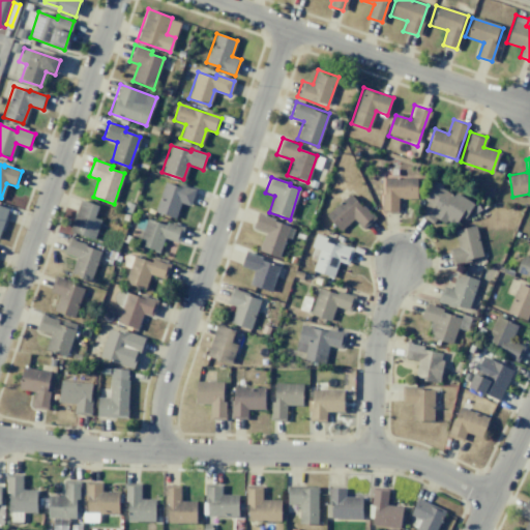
[(416,177),(416,199),(398,199),(398,212),(380,212),(380,194),(384,194),(384,177),(416,177)]
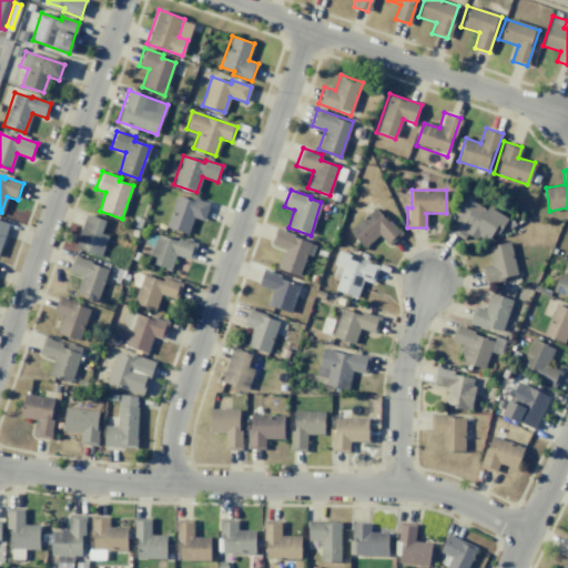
[(464,191),(475,198),(473,201),(486,209),(487,206),(508,219),(498,234),(494,232),(488,241),(478,235),(476,239),(467,233),(464,239),(449,230),(458,215),(452,211),(464,191)]
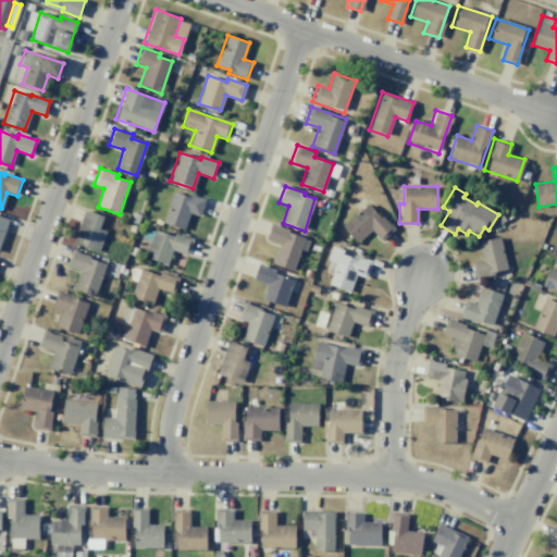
[(187,193),(206,199),(199,217),(189,212),(184,229),(163,221),(174,190),(186,195),(187,193)]
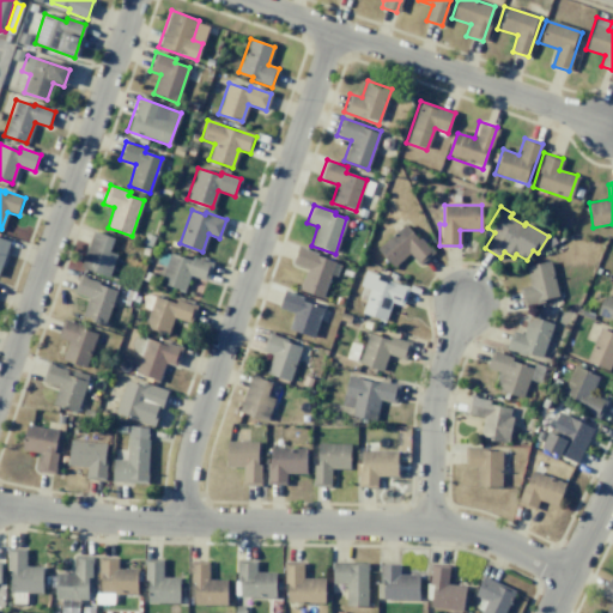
[(419,236),(434,252),(419,265),(408,253),(393,266),(377,248),(405,224),(417,237),(419,236)]
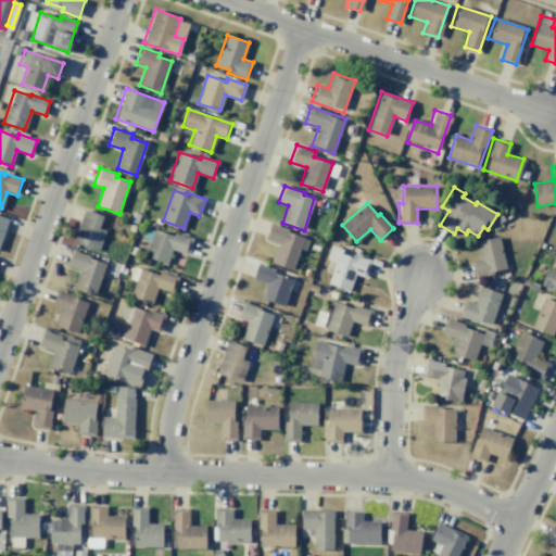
[(84,209),(103,216),(99,228),(105,230),(98,251),(73,242),(84,209)]
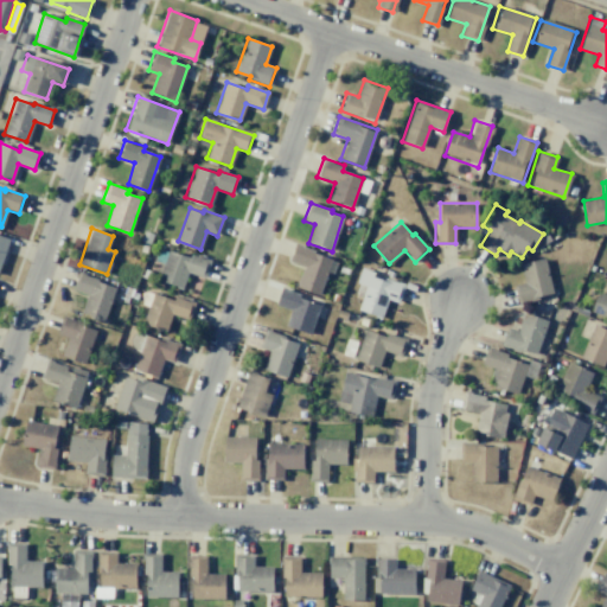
[(0,266),(10,240),(0,235),(0,266)]
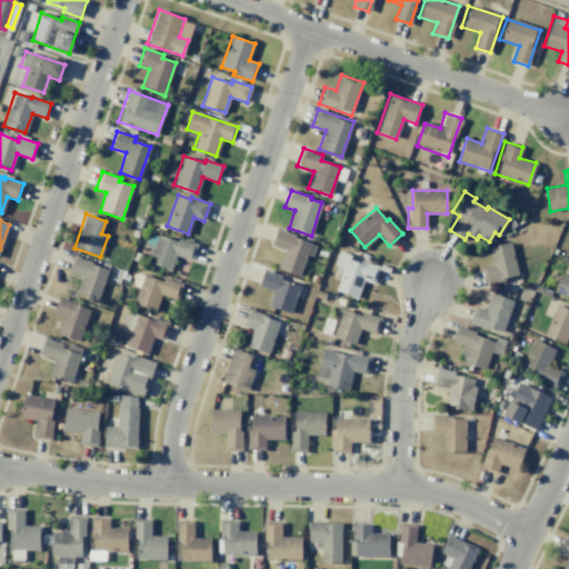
[(276,229),(311,241),(299,277),(277,269),(283,250),(270,246),(276,229)]
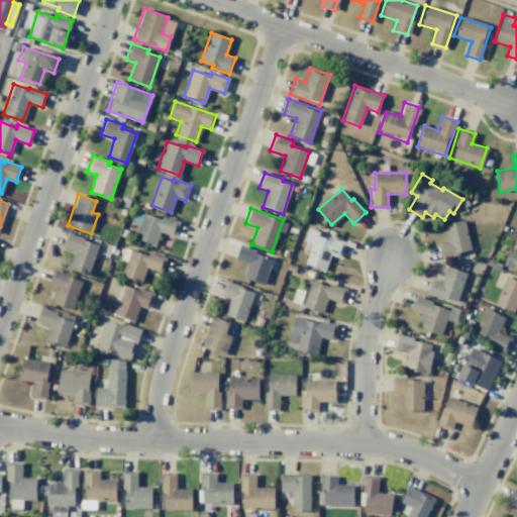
[(162,216),(179,222),(174,237),(160,232),(154,247),(133,240),(142,212),(161,219),(162,216)]
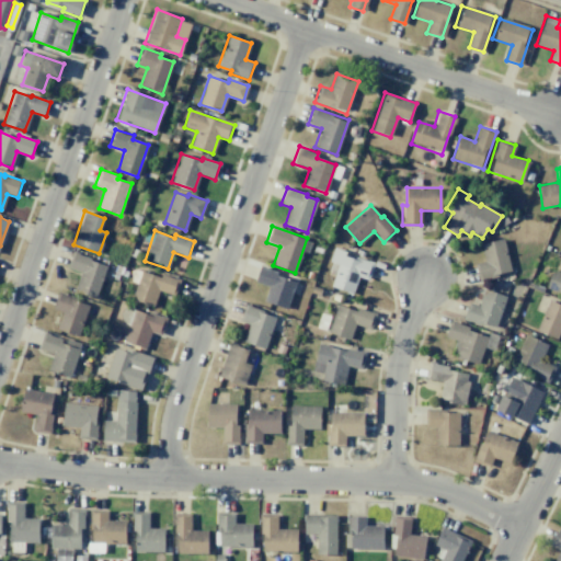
[(502,239),(511,271),(478,278),(474,263),(485,261),(481,243),(502,239)]
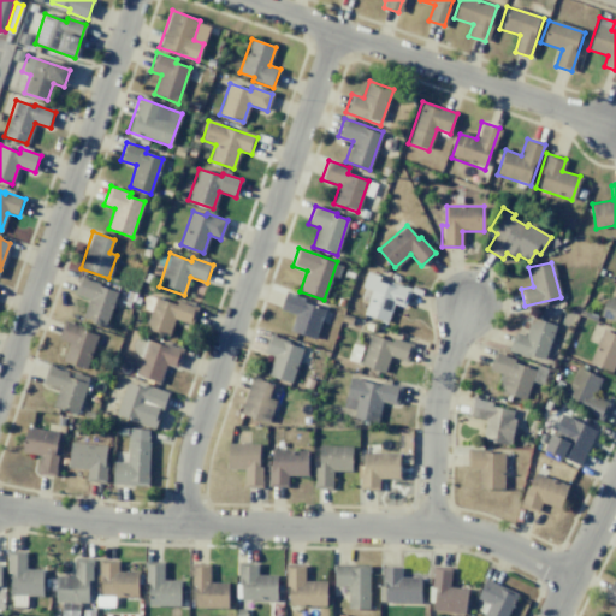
[(390,282),(410,289),(404,308),(394,304),(386,324),(362,315),(372,290),(361,286),(367,271),(380,276),(378,282),(389,285),(390,282)]
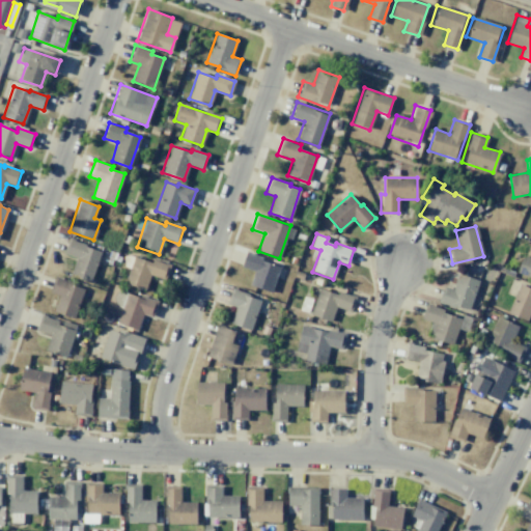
[(68,238),(86,243),(85,247),(101,252),(90,283),(70,276),(76,257),(63,253),(68,238)]
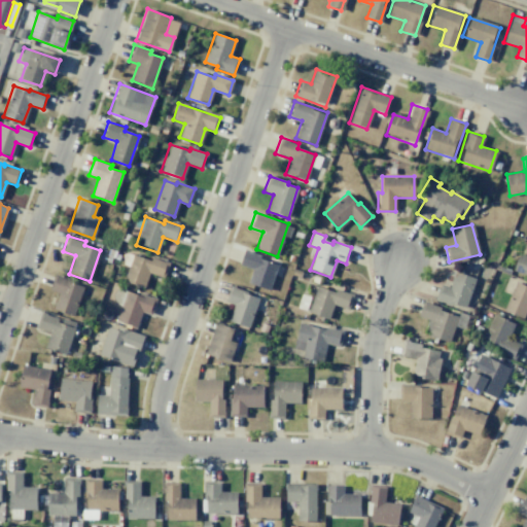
[(244,250),(279,262),(269,290),(247,283),(252,270),(239,265),(244,250)]
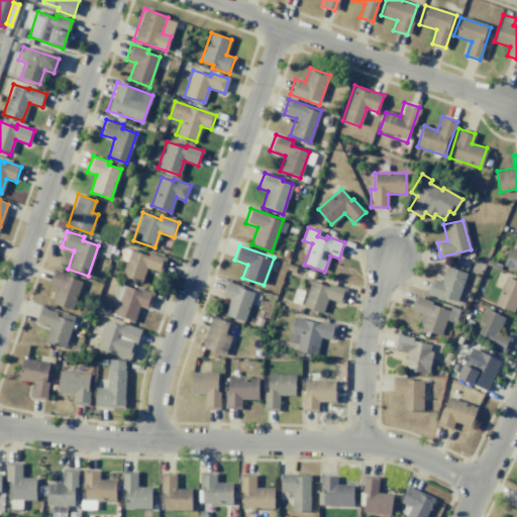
[(516,270),(503,266),(509,247),(516,249),(516,270)]
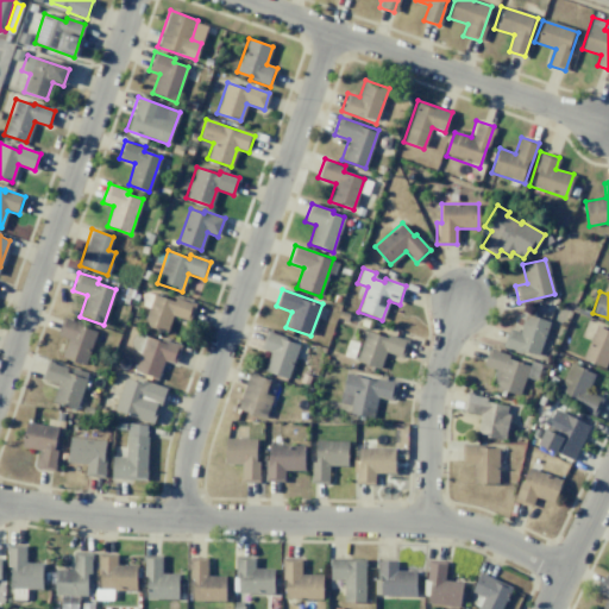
[(175,297),(195,305),(189,321),(173,315),(167,332),(143,324),(148,307),(142,305),(142,293),(149,293),(174,301),(175,297)]
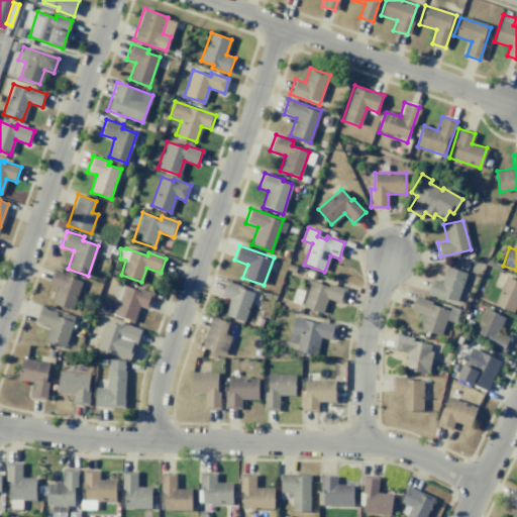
[(446,266),(467,273),(455,304),(426,293),(431,279),(440,282),(446,266)]
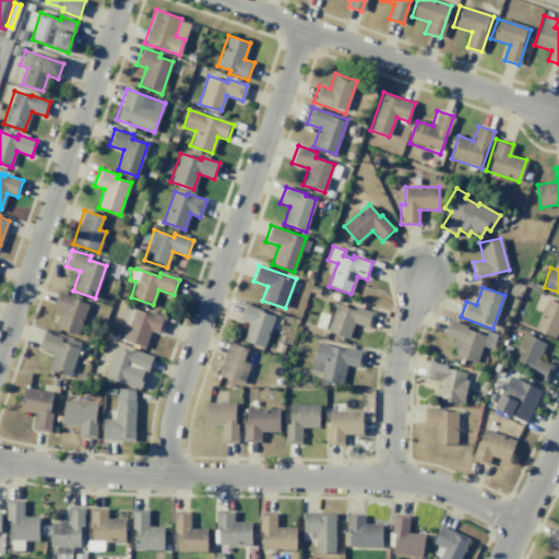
[(57,290),(79,297),(78,300),(88,305),(78,335),(56,328),(61,310),(51,307),(57,290)]
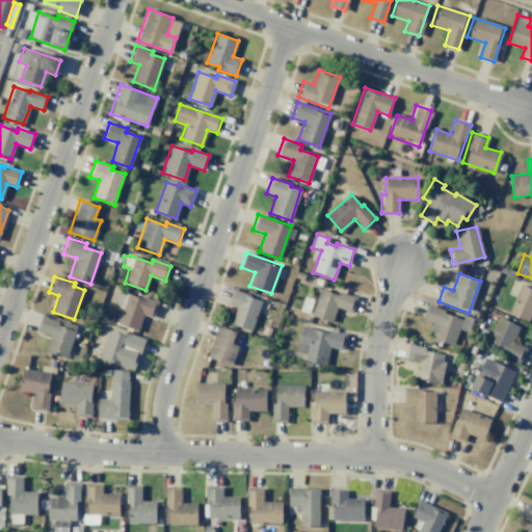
[(520,284),(531,288),(531,311),(528,321),(507,313),(520,284)]
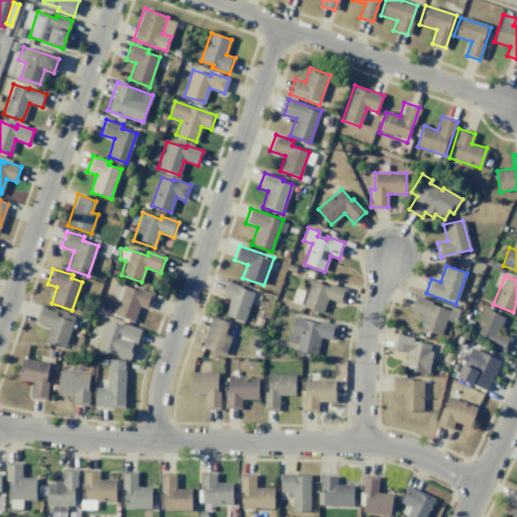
[(225,280),(254,291),(243,322),(224,315),(229,299),(220,296),(225,280)]
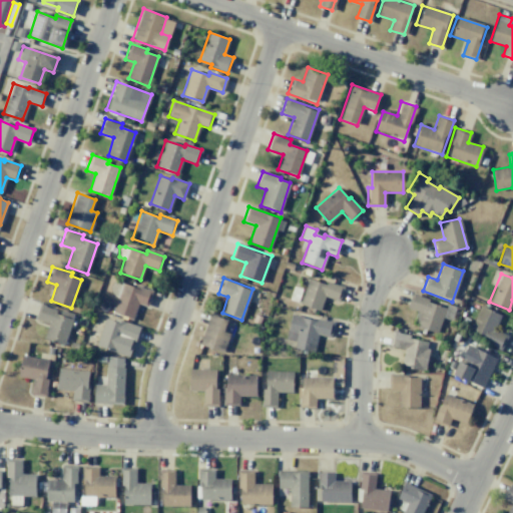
[(327,282),(344,288),(339,302),(325,297),(320,311),(300,304),(309,279),(326,285),(327,282)]
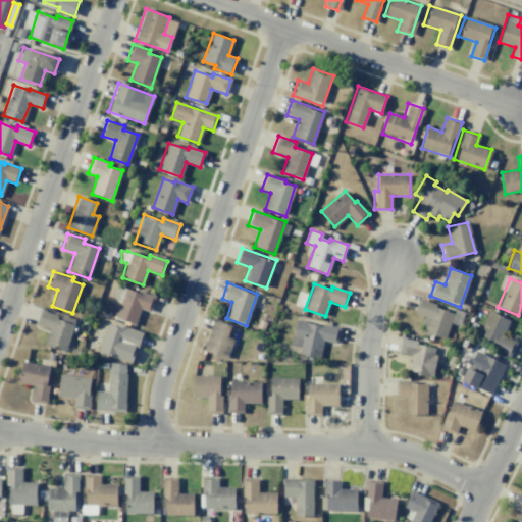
[(138,290),(155,296),(149,312),(140,309),(135,326),(114,319),(120,303),(118,302),(113,299),(111,295),(111,290),(117,285),(137,293),(138,290)]
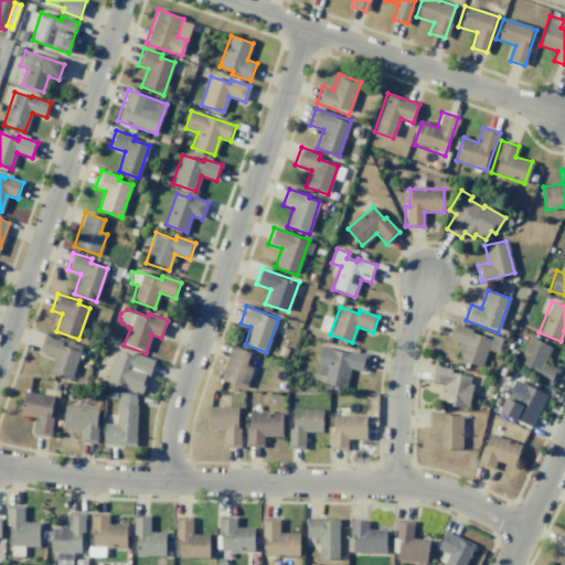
[(452,322),(492,337),(481,366),(458,359),(464,344),(447,339),(452,322)]
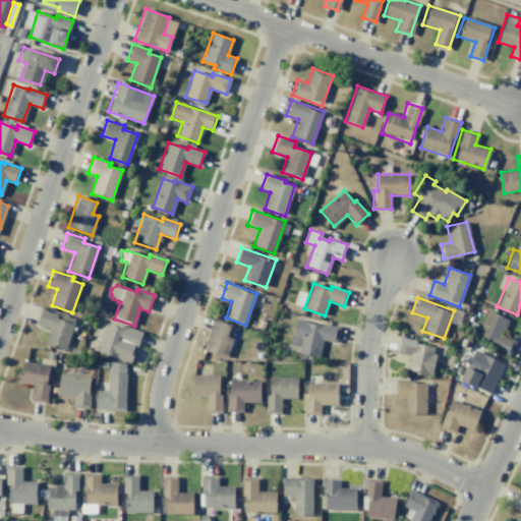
[(40,308),(58,314),(56,319),(73,325),(64,351),(44,344),(49,329),(35,324),(40,308)]
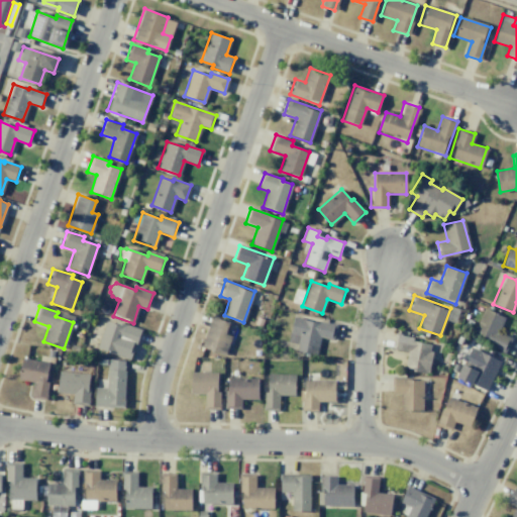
[(485,308),(504,317),(497,331),(511,338),(505,352),(488,344),(490,341),(473,333),(485,308)]
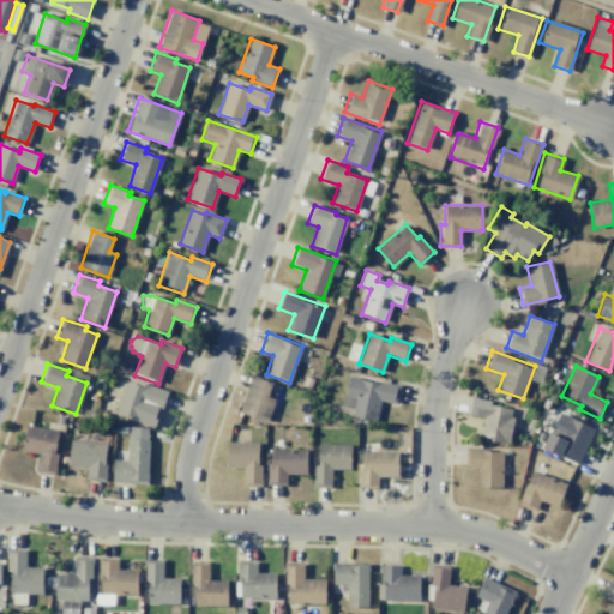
[(252,377),(272,384),(268,397),(275,399),(268,422),(239,411),(252,377)]
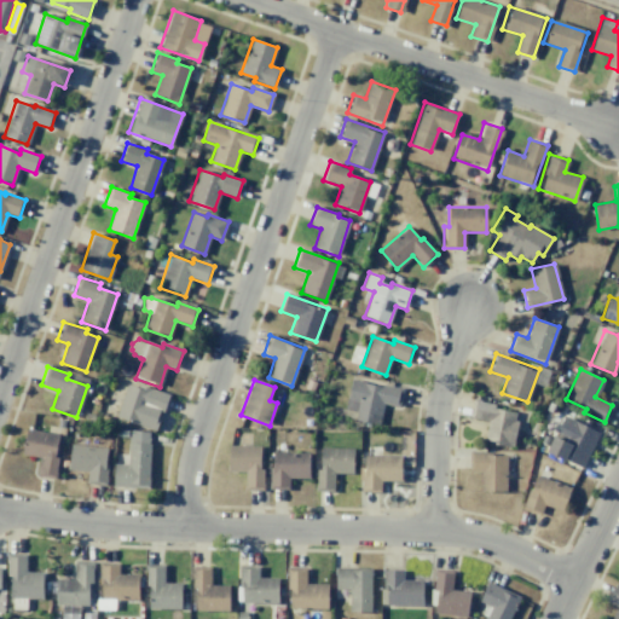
[(397,386),(404,387),(399,408),(383,404),(379,424),(354,418),(358,401),(347,399),(352,380),(381,386),(382,385),(397,387),(397,386)]
